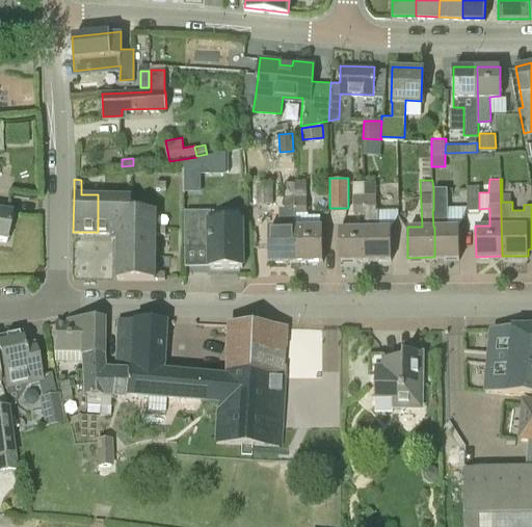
[(272,181),(256,181),(257,203),(272,203),(272,181)]
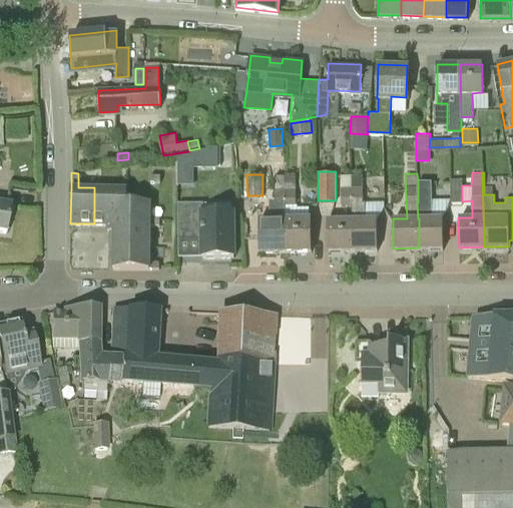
[(285,218),(285,206),(284,186),(284,175),(274,175),(274,202),(270,203),(270,218),(259,218),(259,250),(286,250),(285,218)]
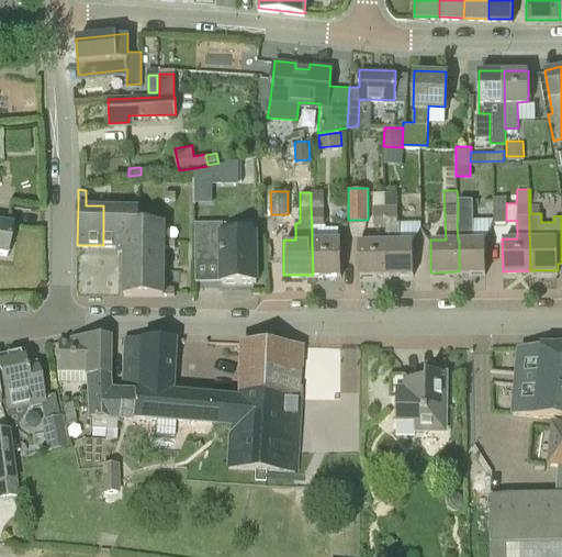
[(493,218),(493,221),(506,221),(506,203),(505,196),(493,196),(493,218)]
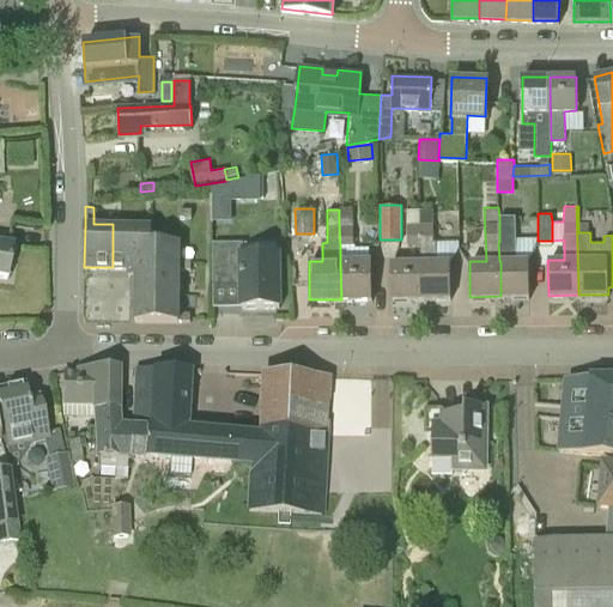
[(499,218),(499,222),(499,242),(498,242),(499,261),(501,261),(501,296),(529,296),(528,261),(516,261),(515,218),(499,218)]
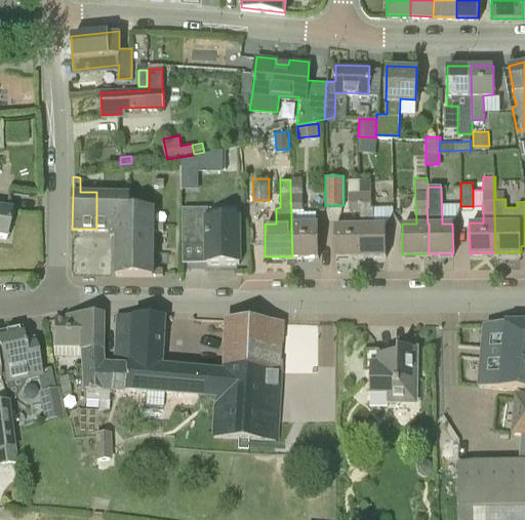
[(290,191),(291,211),(303,211),(304,191),(290,191)]
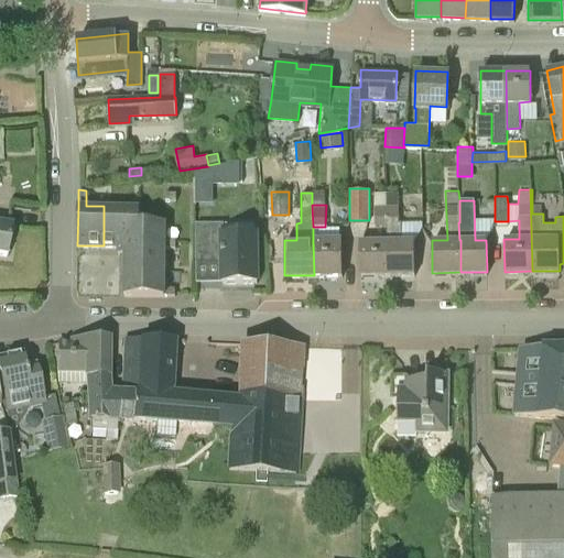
[(373,225),(387,223),(386,205),(375,206),(373,207),(373,225)]
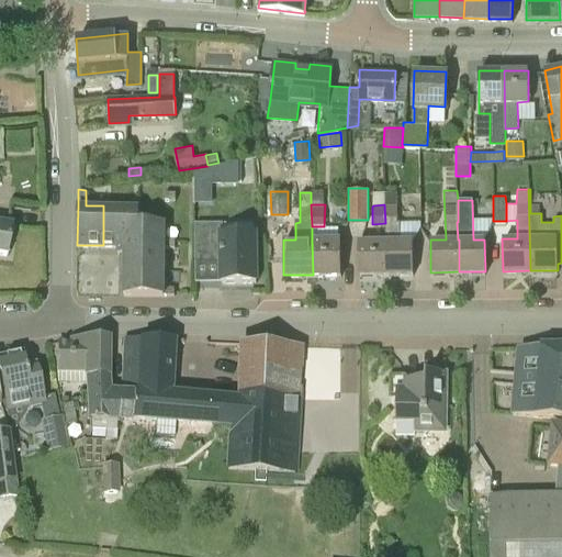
[(396,204),(395,205),(384,204),(385,223),(385,241),(386,273),(413,273),(413,241),(398,241),(398,220),(396,220),(396,204)]
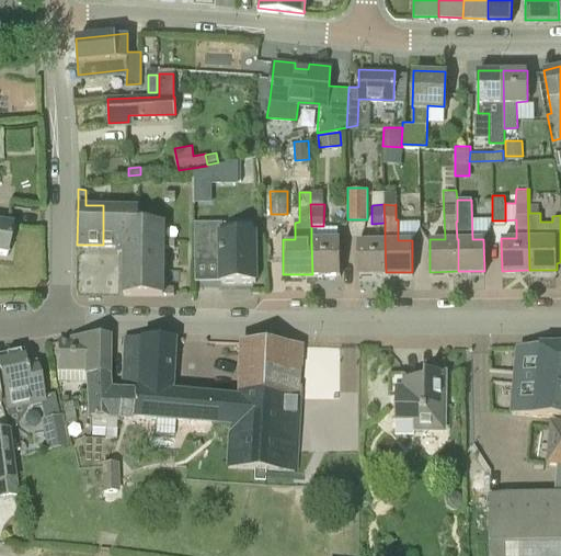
[(125,206),(107,205),(103,205),(103,245),(118,245),(125,239),(125,206)]
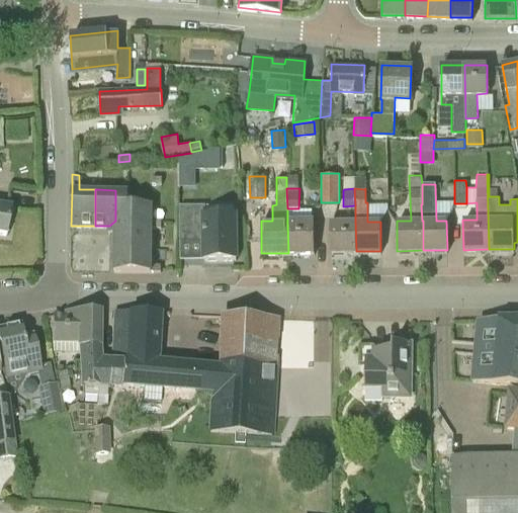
[(128,201),(128,190),(115,190),(115,221),(120,226),(128,219),(151,219),(151,201),(128,201)]
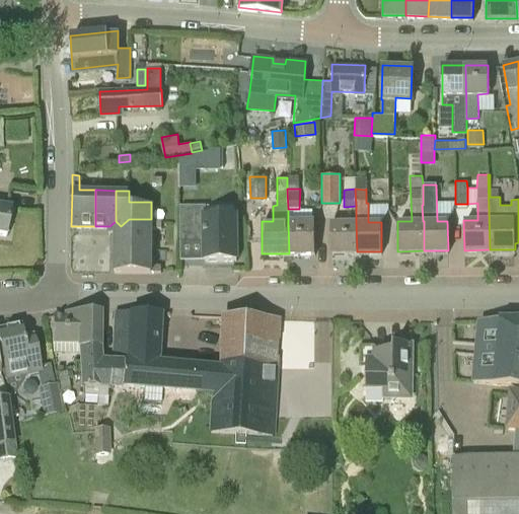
[(11,206),(0,204),(0,231),(5,233),(11,206)]
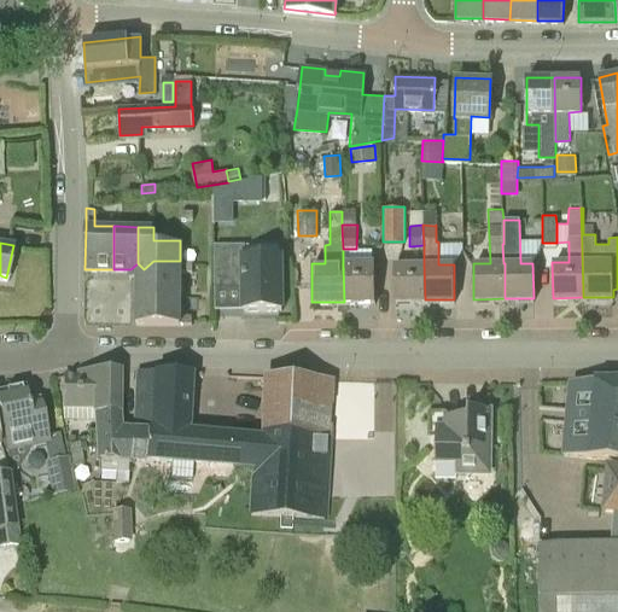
[(281,308),(281,243),(214,243),(215,286),(244,286),(244,308),(281,308)]
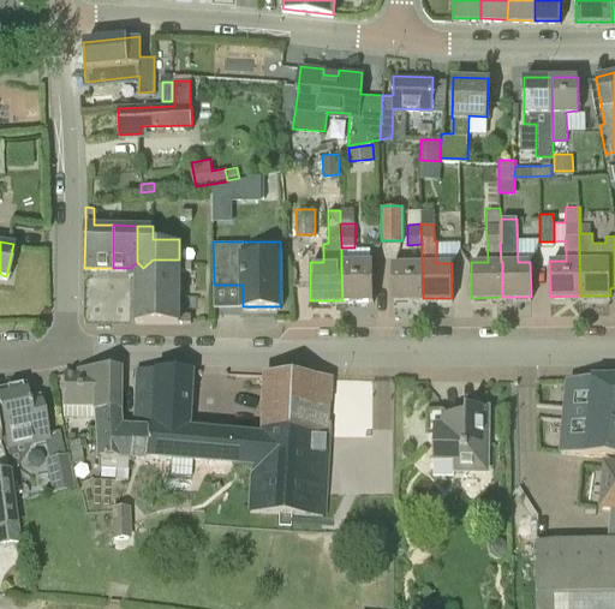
[(191,260),(179,260),(153,260),(143,268),(136,274),(136,287),(179,287),(179,268),(191,268),(191,260)]
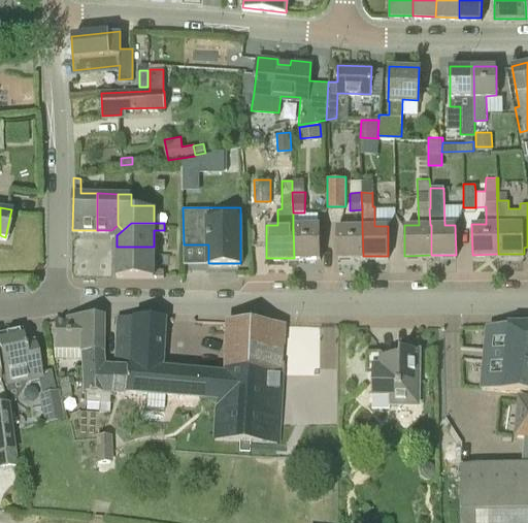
[(293,225),(294,258),(320,257),(320,224),(293,225)]
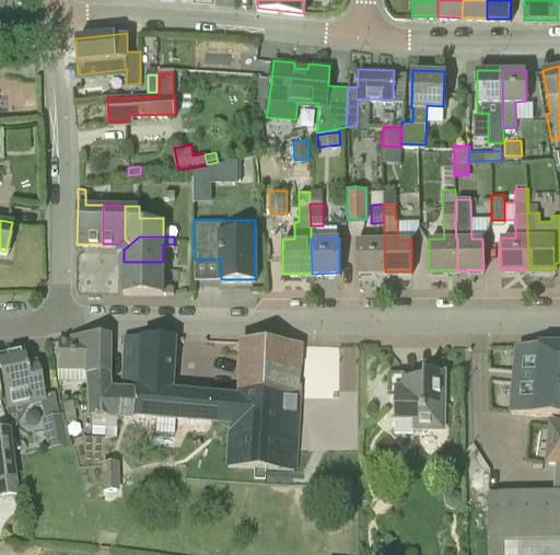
[(357,273),(385,272),(384,240),(357,241),(357,273)]
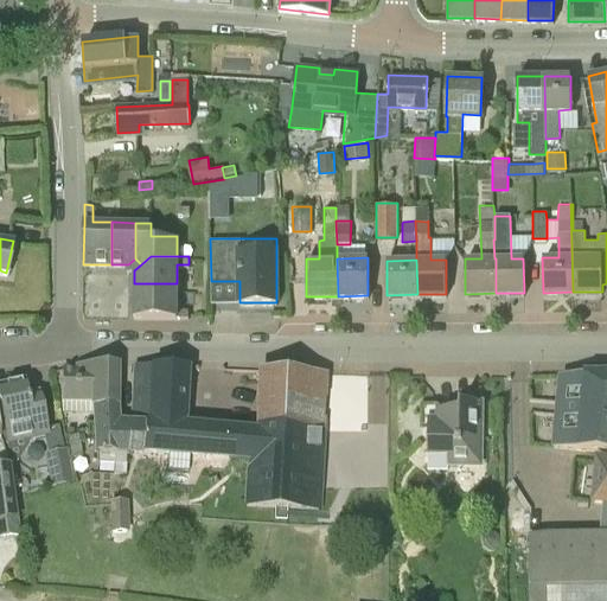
[(177,307),(177,283),(134,283),(134,315),(177,317),(177,315),(189,315),(189,308),(177,307)]
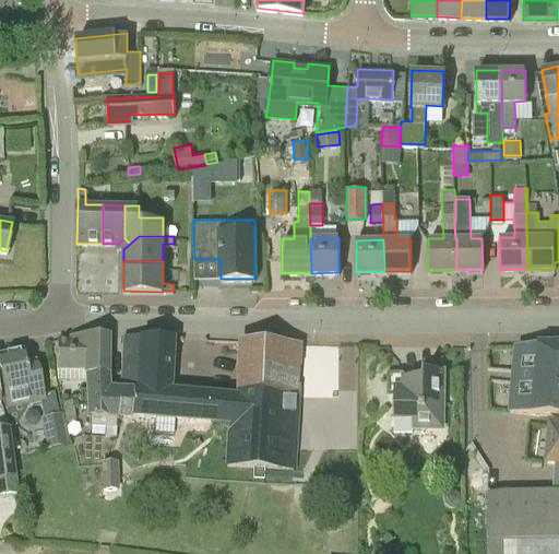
[(109,333),(105,333),(71,333),(71,338),(56,338),(56,377),(85,377),(85,373),(108,373),(108,372),(109,333)]
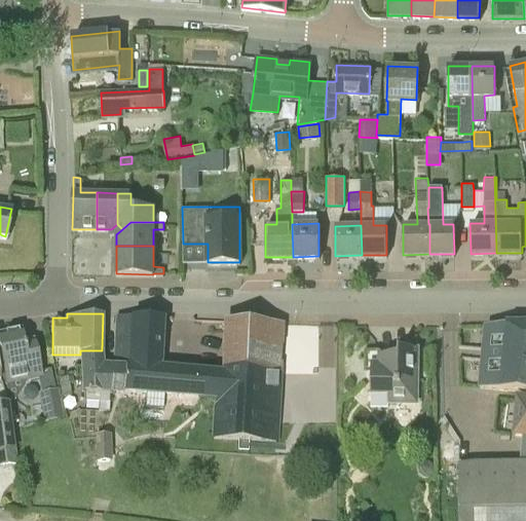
[(160,315),(116,313),(114,313),(113,362),(110,362),(110,364),(110,389),(121,389),(121,387),(214,395),(215,404),(213,434),(274,437),(280,361),(278,361),(280,341),(316,343),(317,323),(225,319),(223,372),(158,366),(160,315)]
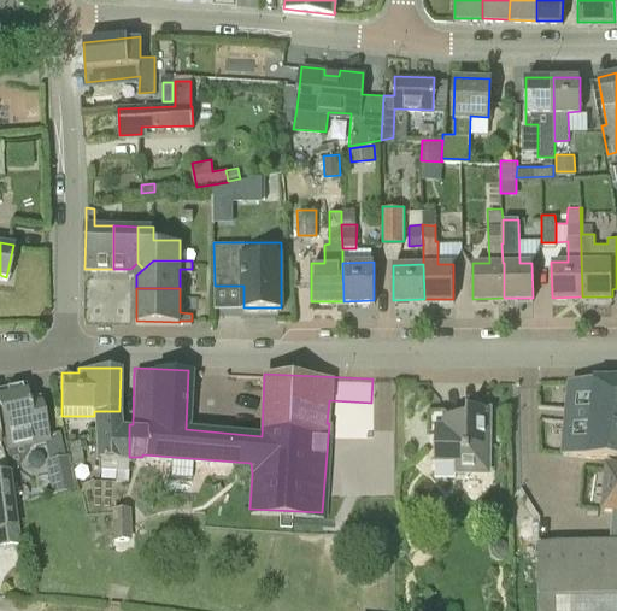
[(616,454),(616,379),(569,380),(563,450),(616,454)]
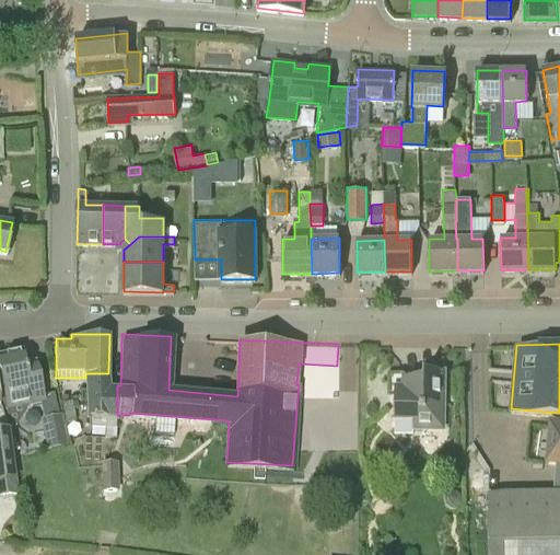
[(33,400),(24,361),(21,348),(0,353),(0,376),(7,405),(33,400)]
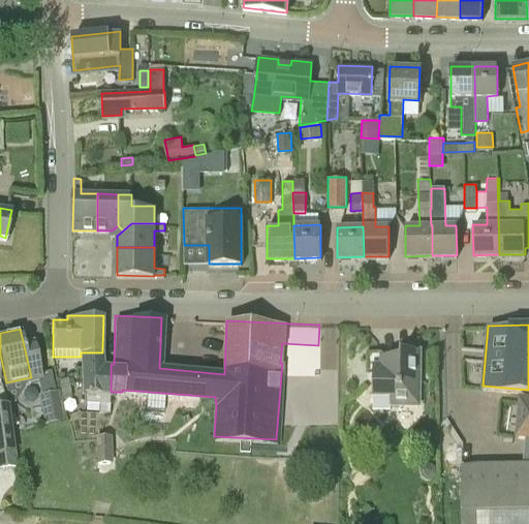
[(39,370),(37,360),(32,339),(23,341),(31,377),(36,375),(40,392),(38,393),(45,420),(63,415),(57,389),(51,368),(39,370)]
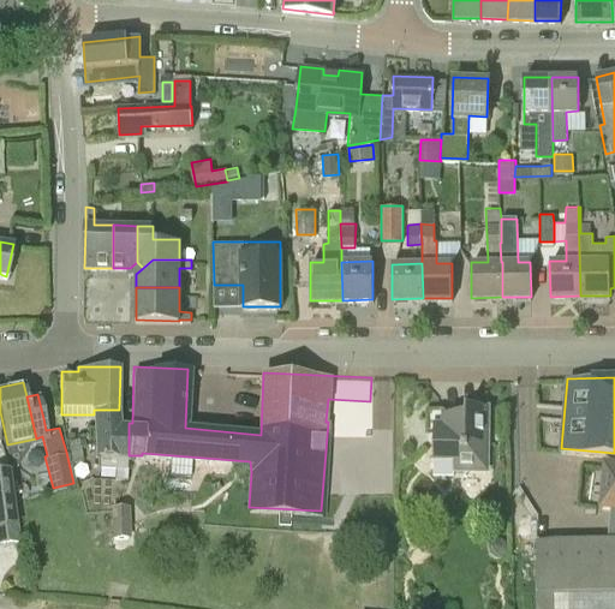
[(487,469),(487,430),(487,406),(466,406),(466,407),(427,407),(427,430),(434,430),(434,459),(455,458),(454,469),(487,469)]
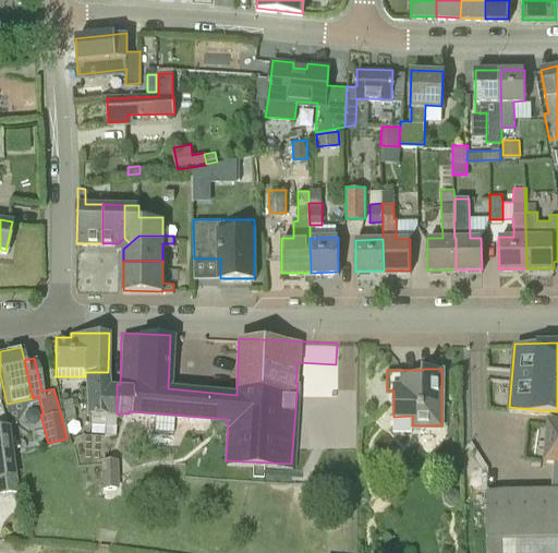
[(109,384),(108,372),(85,372),(85,376),(86,423),(104,423),(104,433),(116,433),(116,423),(116,413),(117,413),(117,386),(117,384),(109,384)]
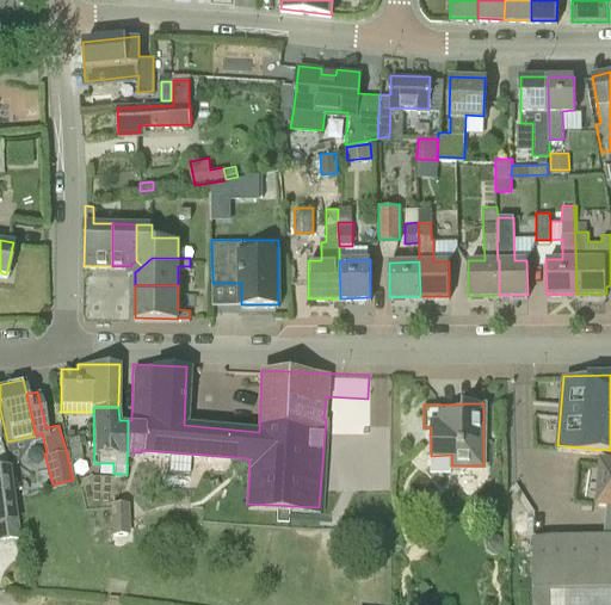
[(81,456),(78,440),(82,439),(81,434),(66,436),(71,458),(81,456)]
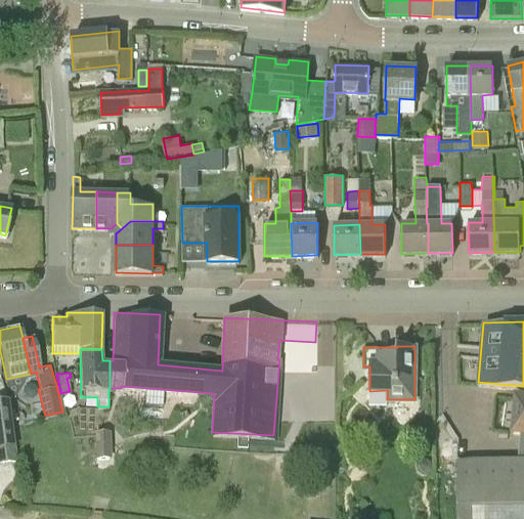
[(512,429),(523,430),(523,394),(515,394),(512,429)]
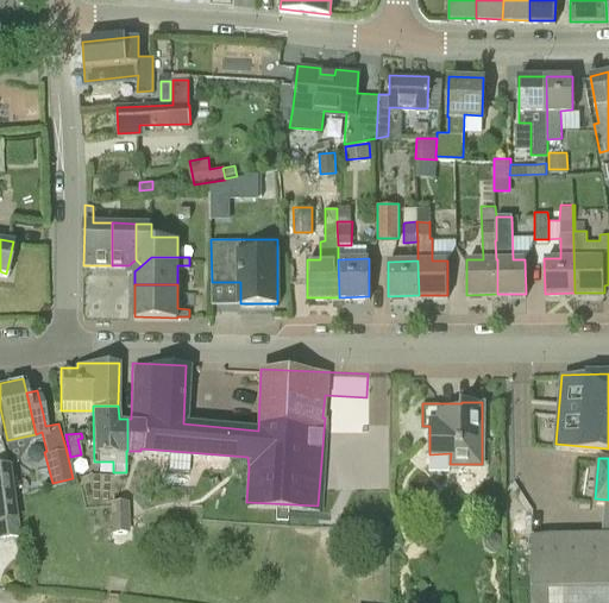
[(0,534),(17,533),(14,509),(7,465),(0,466),(0,534)]
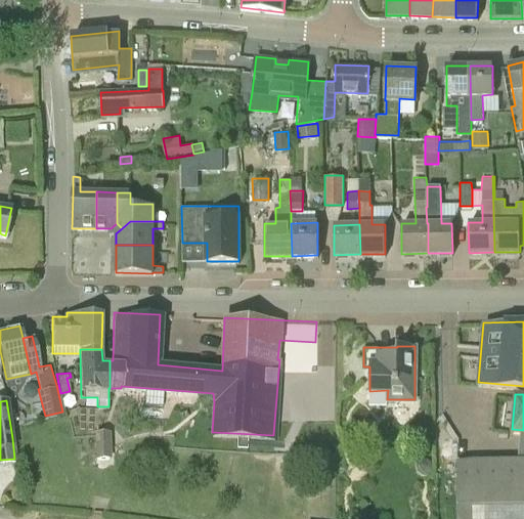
[(107,456),(108,430),(95,430),(94,456),(107,456)]
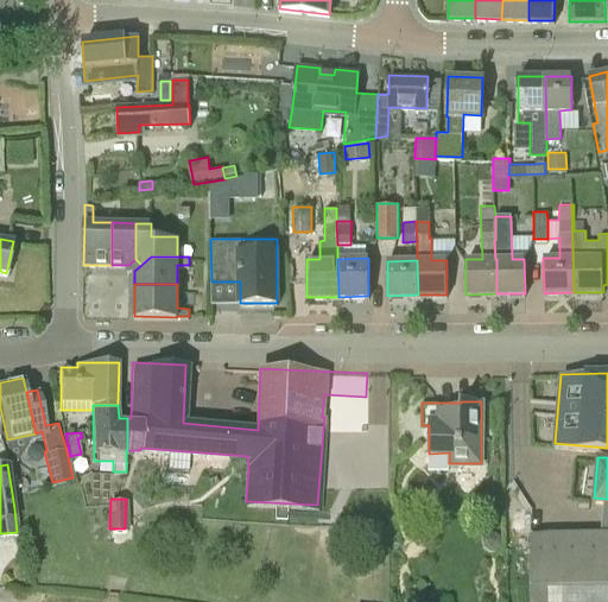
[(502,542),(501,534),(496,530),(488,530),(483,536),(483,544),(489,549),(498,547),(502,542)]
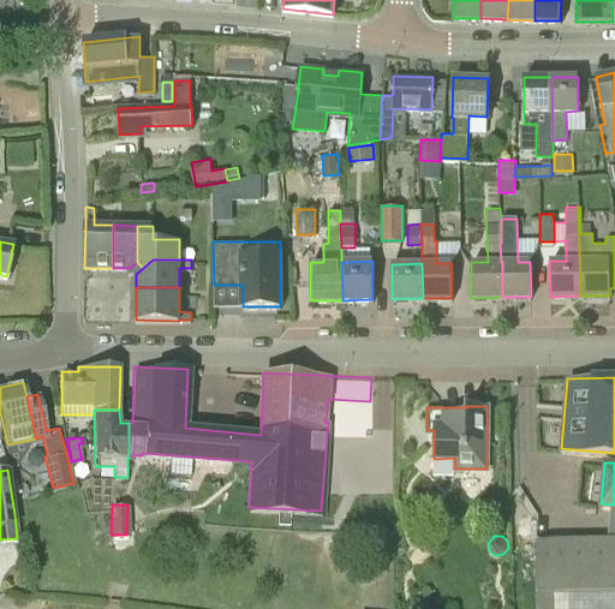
[(614,608),(614,538),(537,541),(536,608),(614,608)]
